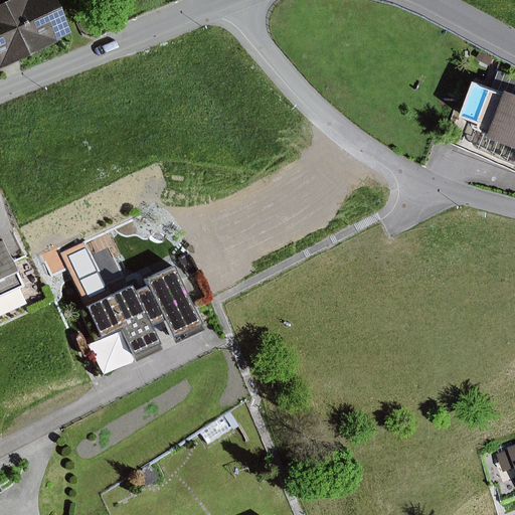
[(0,69),(73,35),(56,0),(8,0),(0,4),(0,69)]
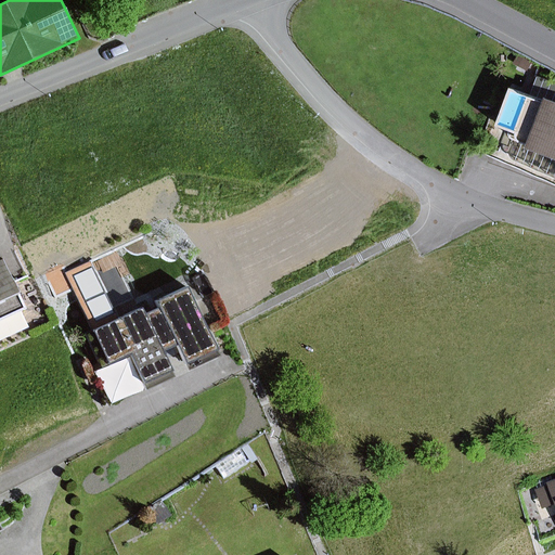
[(533,63),(519,55),(515,65),(529,72),(533,63)]
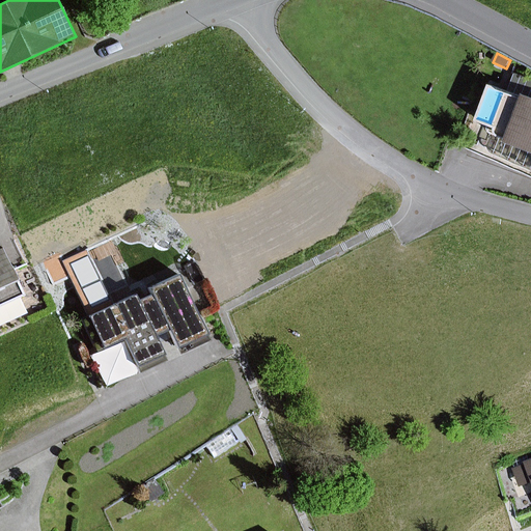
[(530,78),(516,74),(510,90),(494,84),(479,121),(491,126),(491,128),(491,131),(493,134),(495,135),(491,145),(491,149),(493,152),(530,169),(530,78)]
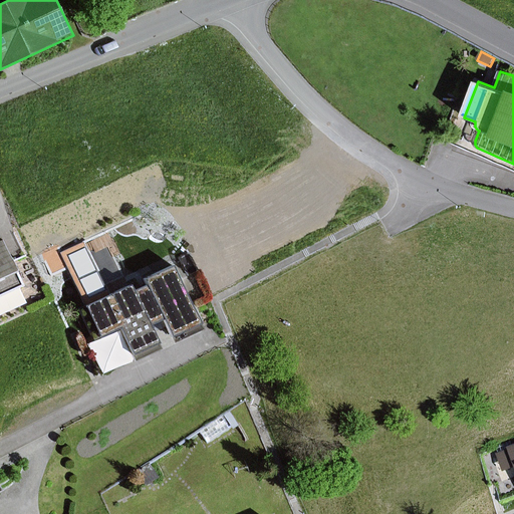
[(0,238),(0,281),(20,272),(3,237),(0,238)]
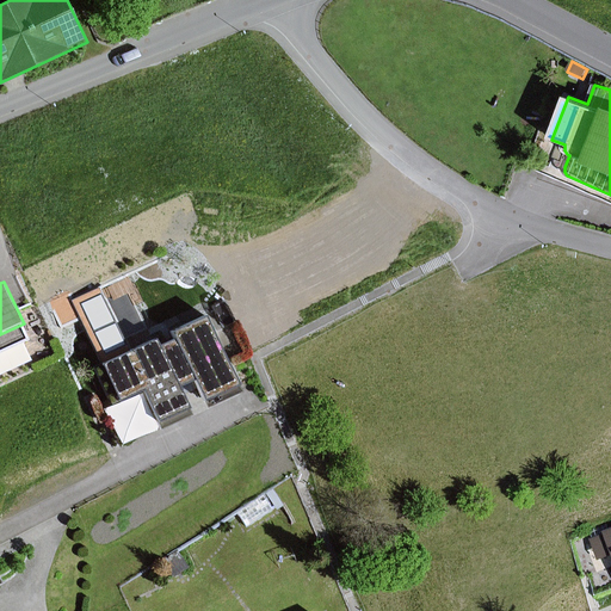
[(241,384),(208,314),(172,331),(176,339),(161,345),(158,337),(104,363),(122,401),(105,409),(123,448),(164,430),(160,424),(192,408),(183,387),(197,380),(208,401),(241,384)]
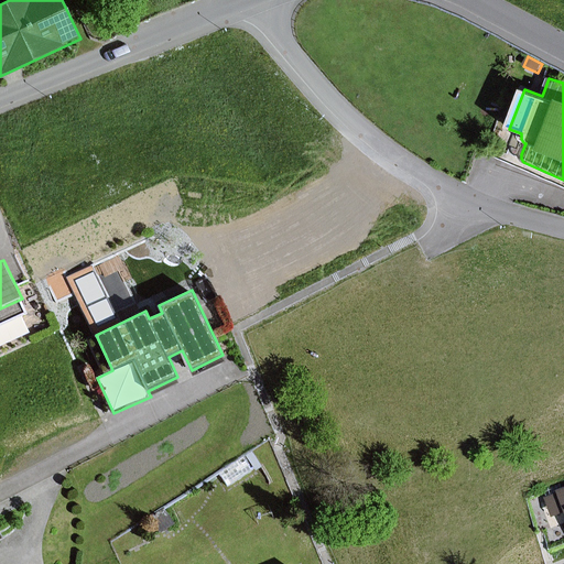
[(73,304),(62,310),(66,317),(77,312),(73,304)]
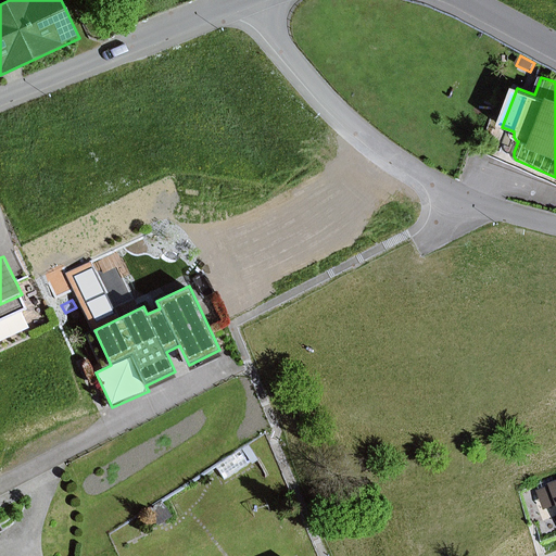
[(251,463),(242,450),(216,467),(225,480),(251,463)]
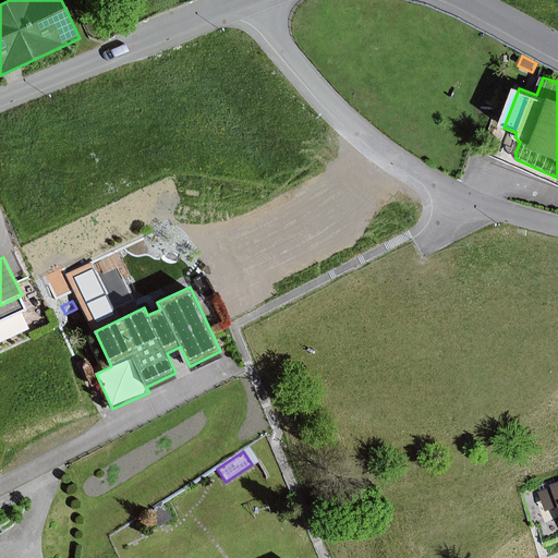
[(173,520),(165,506),(148,514),(157,529),(173,520)]
